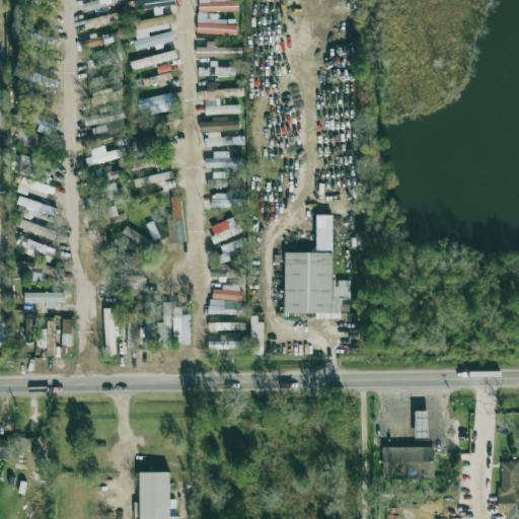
[(44,0),(30,0),(30,8),(28,8),(27,25),(44,26),(45,9),(44,9),(44,0)]
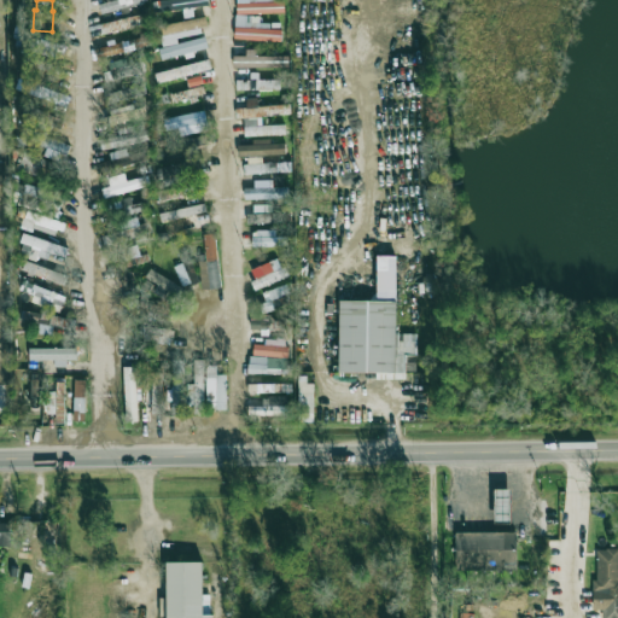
[(147,1),(146,0),(112,0),(99,4),(101,15),(147,1)]
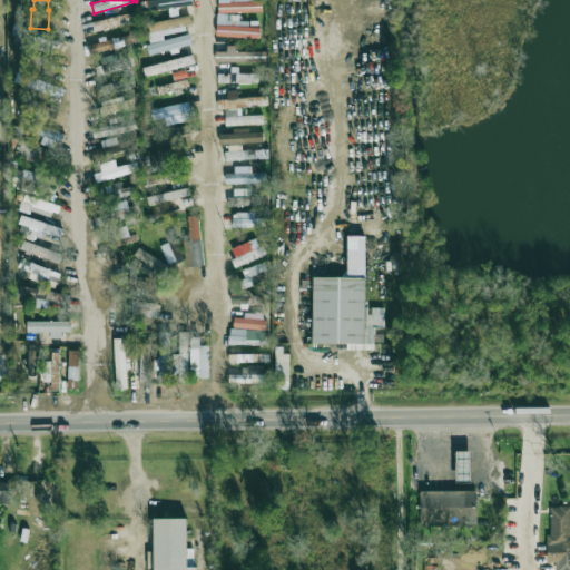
[(179,16),(178,7),(192,5),(190,0),(154,0),(140,2),(143,11),(168,8),(169,17),(179,16)]
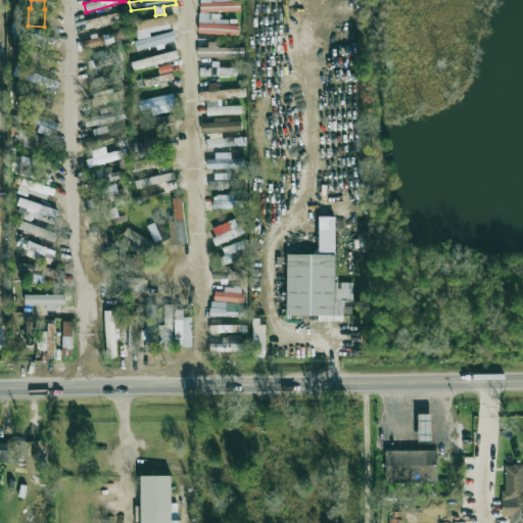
[(199,0),(200,12),(239,10),(239,0),(199,0)]
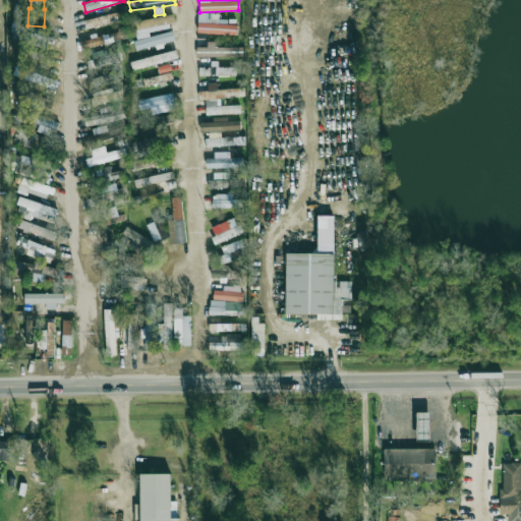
[(207,13),(198,13),(197,34),(237,35),(238,20),(207,19),(207,13)]
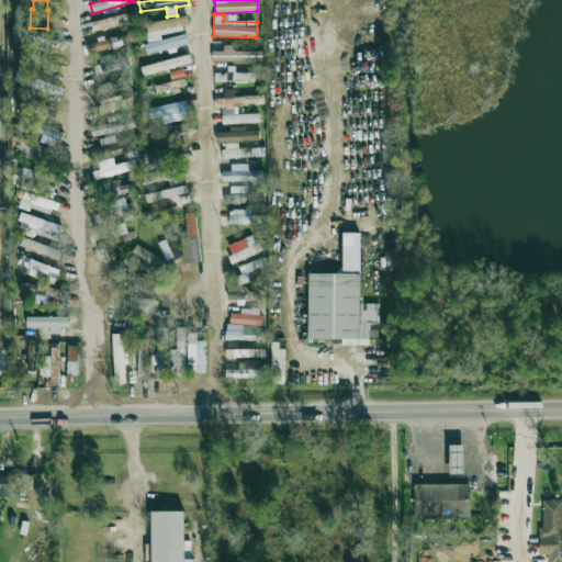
[(92,30),(128,25),(127,15),(91,19),(92,30)]
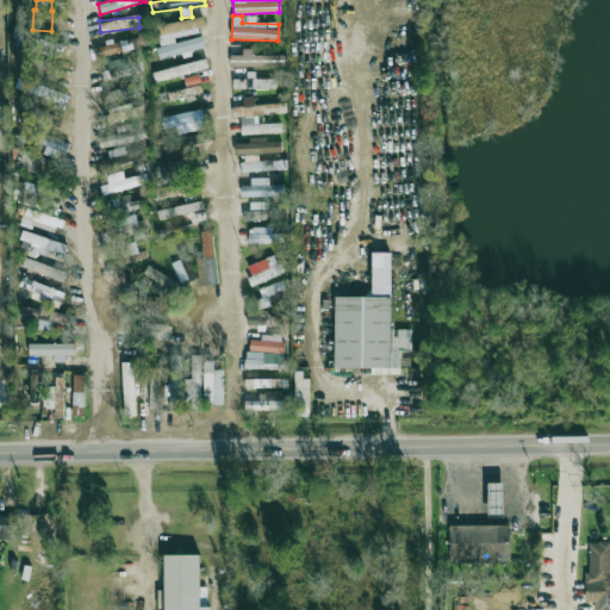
[(155,26),(161,57),(205,49),(201,33),(206,33),(203,17),(155,26)]
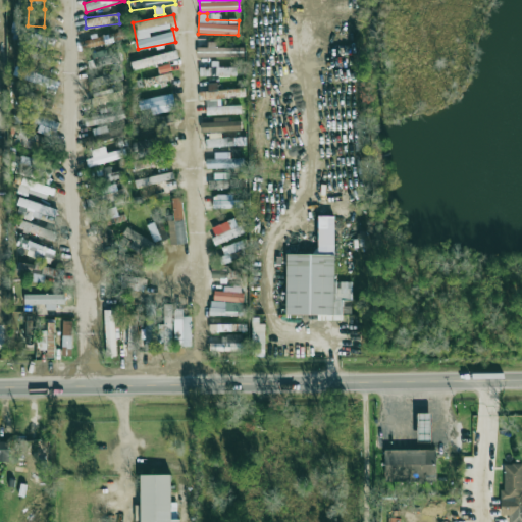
[(81,41),(83,50),(126,39),(123,30),(81,41)]
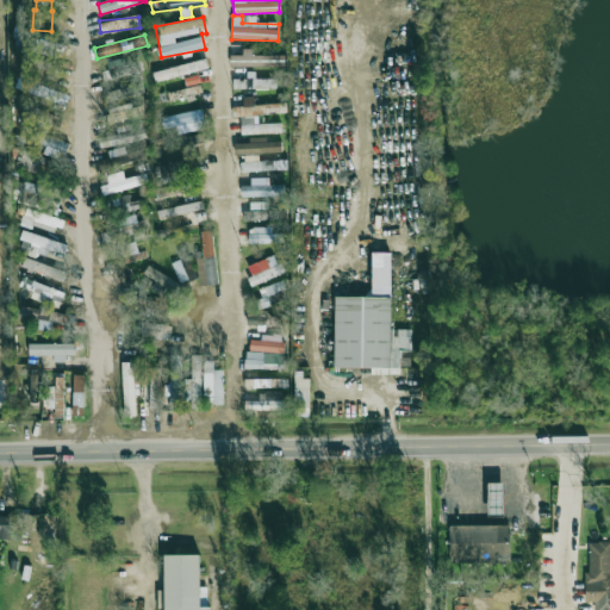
[(55,56),(57,42),(26,38),(25,53),(55,56)]
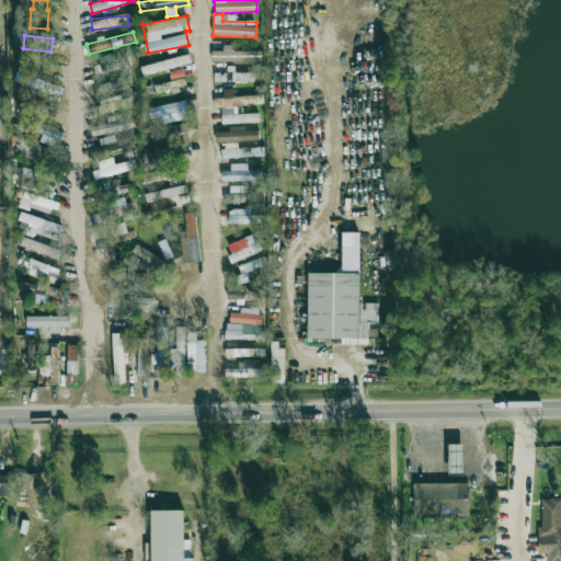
[(213,52),(213,61),(262,61),(262,50),(232,52),(232,45),(222,45),(222,52),(213,52)]
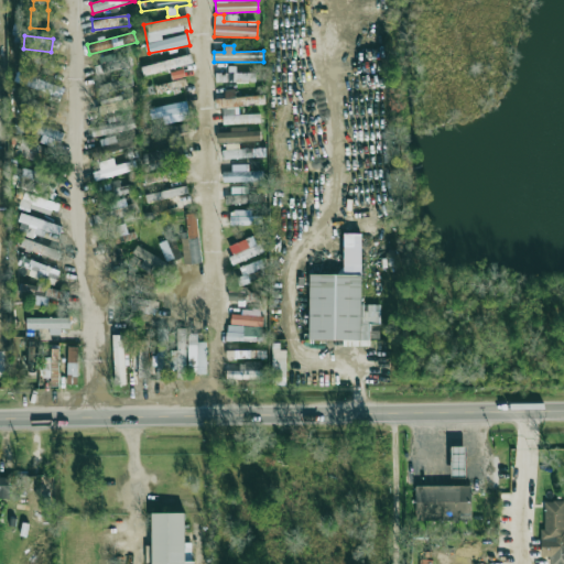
[(121,68),(117,53),(99,56),(102,73),(121,68)]
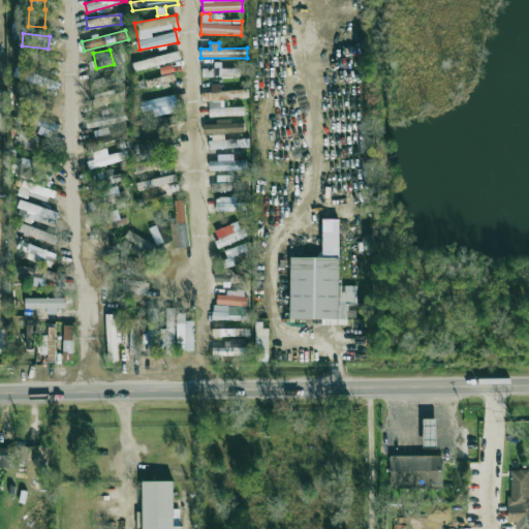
[(134,71),(181,59),(179,51),(132,63),(134,71)]
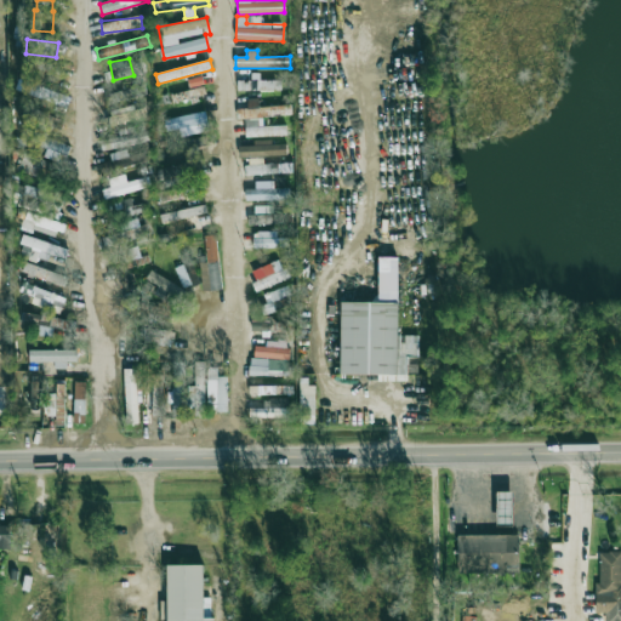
[(260,80),(260,74),(251,73),(251,80),(238,80),(238,90),(280,91),(280,80),(260,80)]
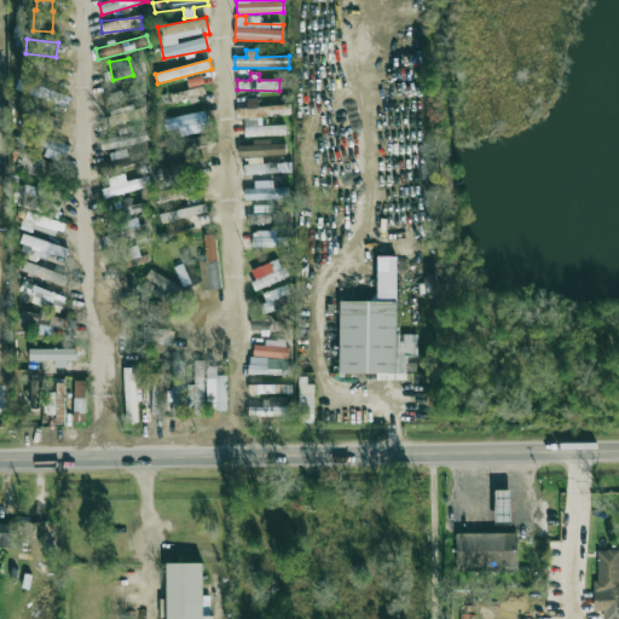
[(203,84),(201,76),(186,80),(189,87),(203,84)]
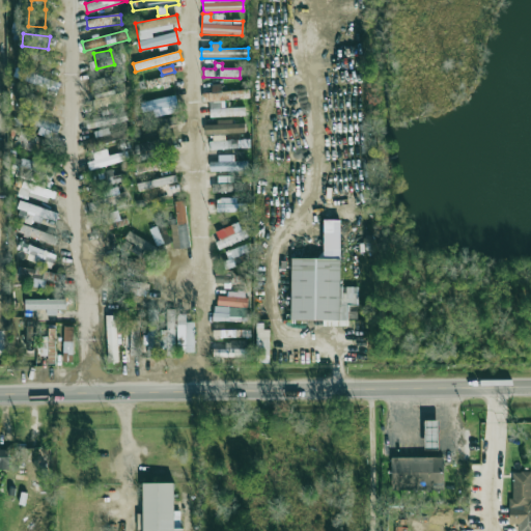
[(90,79),(91,88),(123,83),(122,74),(90,79)]
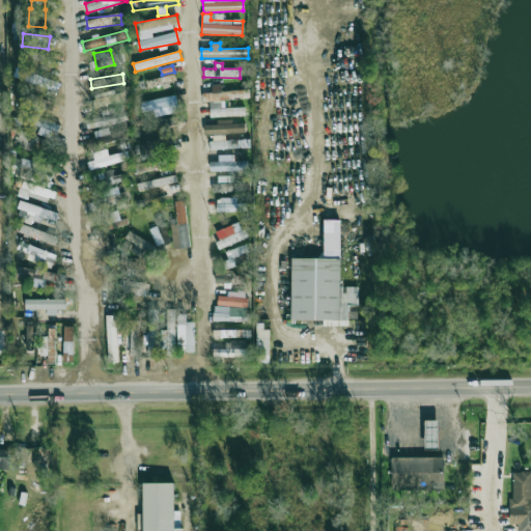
[(146,87),(176,81),(174,74),(145,80),(146,87)]
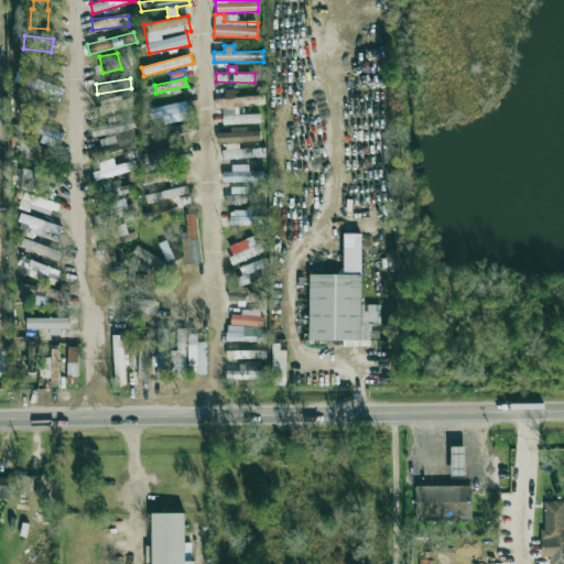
[(216,108),(266,106),(264,96),(236,97),(235,89),(225,89),(225,98),(215,99),(216,108)]
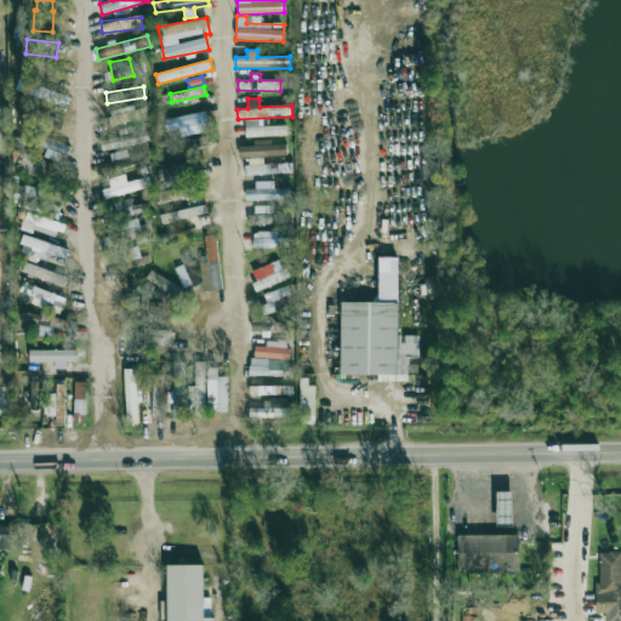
[(141,107),(110,112),(113,125),(143,120),(141,107)]
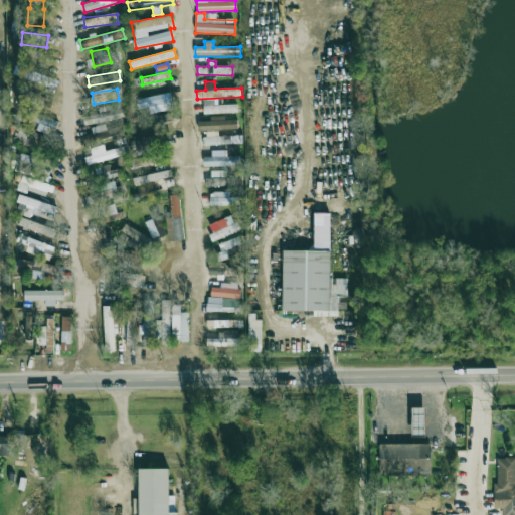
[(136,98),(137,108),(172,104),(170,94),(136,98)]
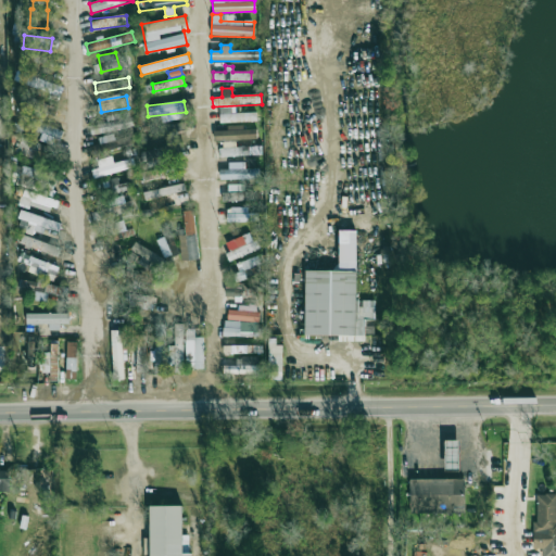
[(255,112),(236,113),(236,106),(219,106),(219,123),(256,122),(255,112)]
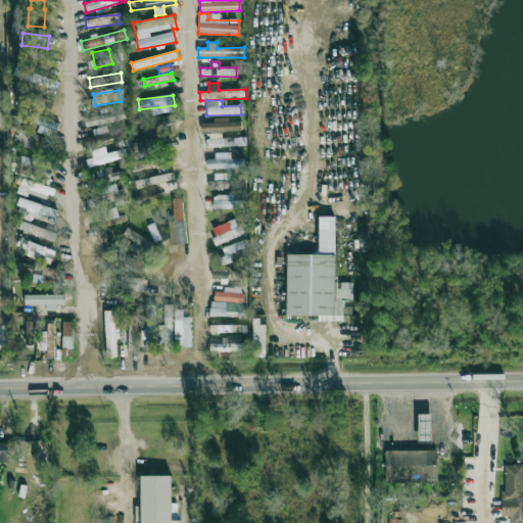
[(86,126),(126,121),(124,106),(99,109),(100,115),(85,117),(86,126)]
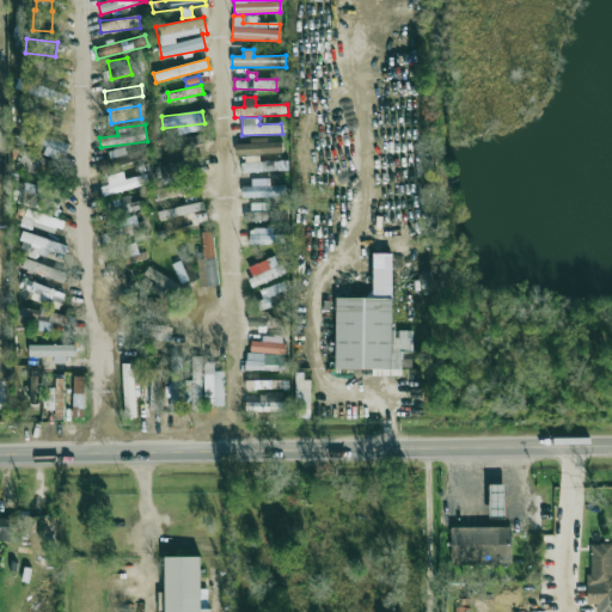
[(67,152),(69,142),(35,134),(32,144),(67,152)]
